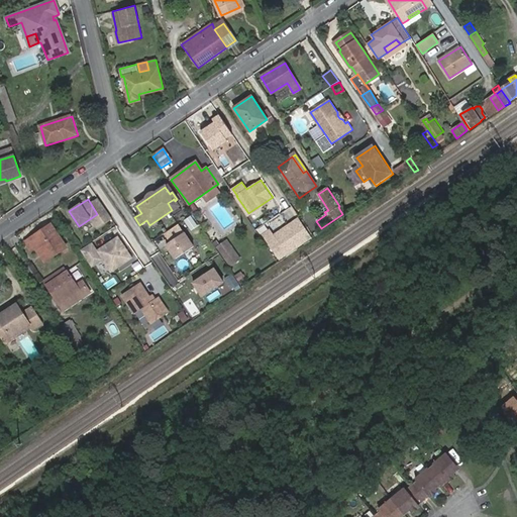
[(168,203),(172,210),(179,206),(175,201),(174,199),(168,203)]
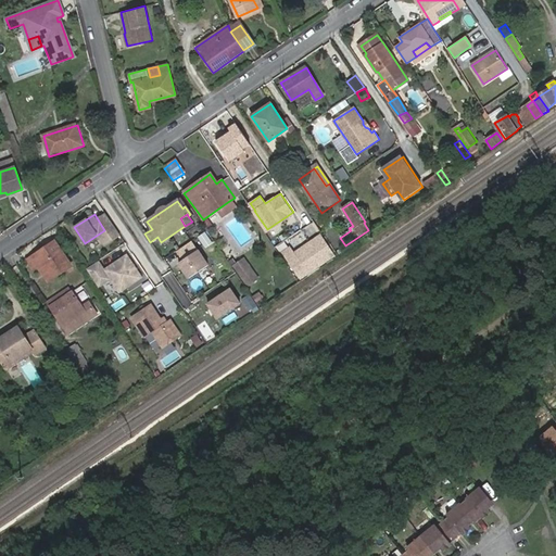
[(290,245),(280,252),(301,281),(337,257),(320,234),(293,252),(290,245)]
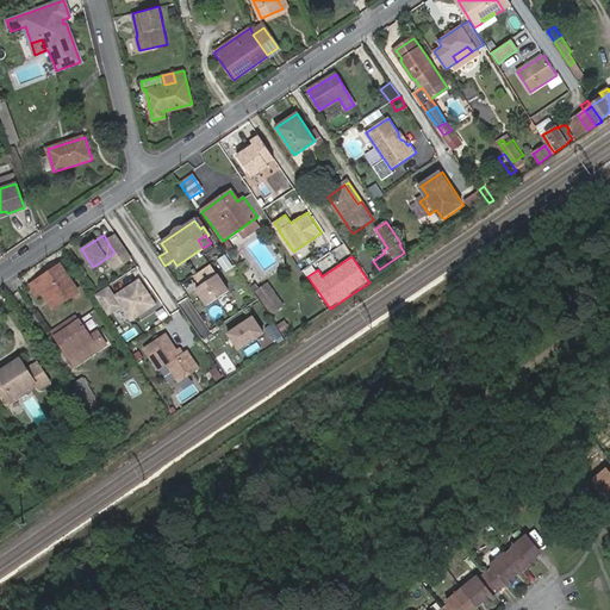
[(42,292),(47,288),(58,305),(79,292),(60,265),(30,285),(37,294),(42,292)]
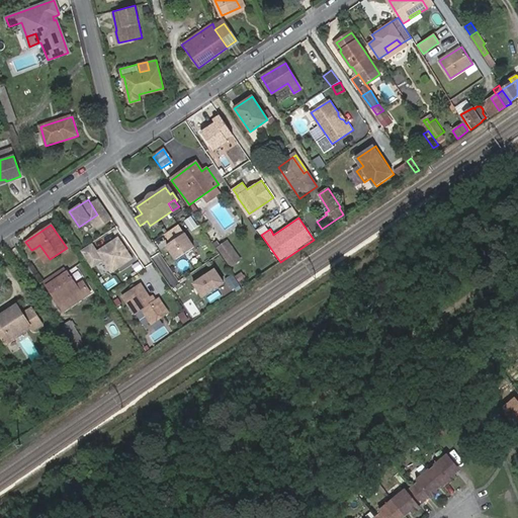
[(169,238),(182,232),(180,227),(167,233),(169,238)]
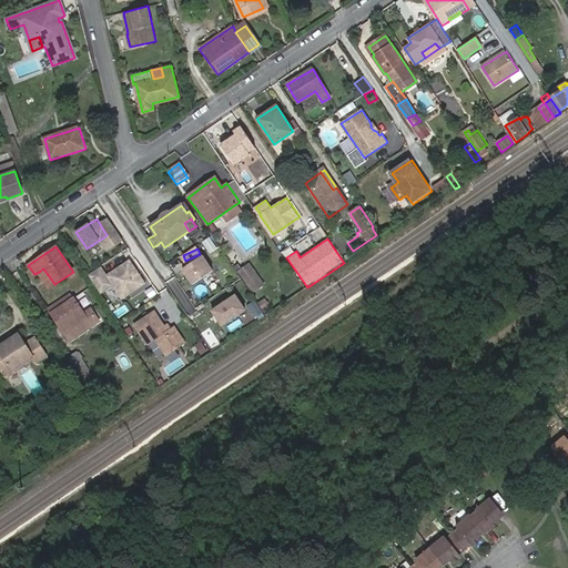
[(183,269),(193,284),(213,271),(202,255),(183,269)]
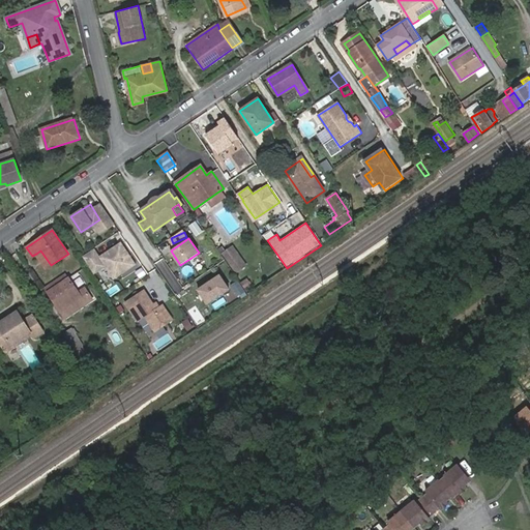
[(114,278),(136,264),(121,242),(99,257),(114,278)]
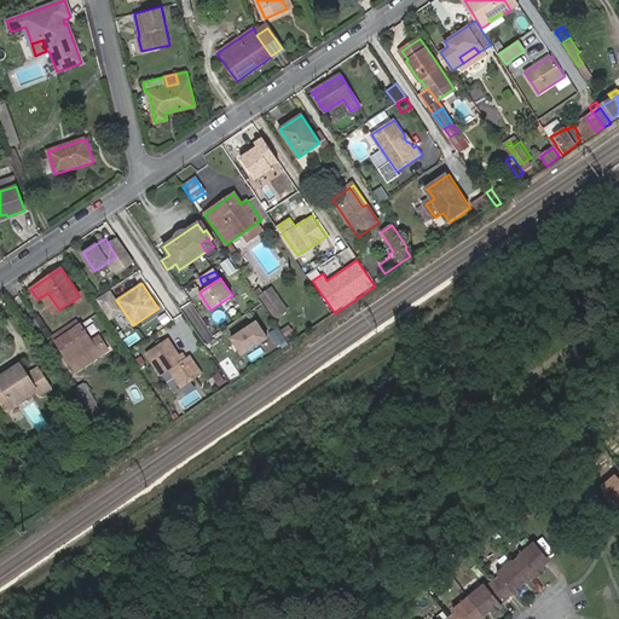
[(264,299),(267,305),(278,298),(275,291),(264,299)]
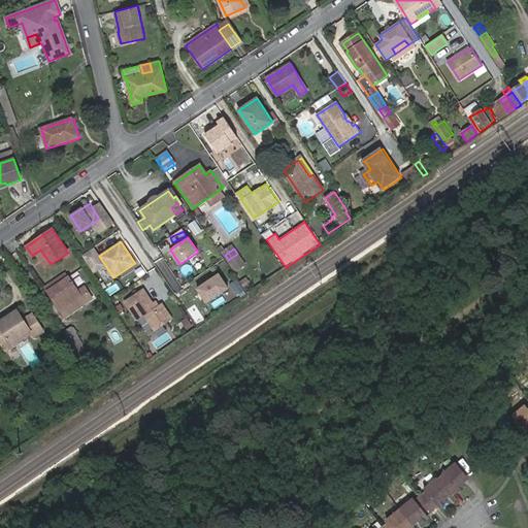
[(40,250),(36,253),(46,267),(51,264),(40,250)]
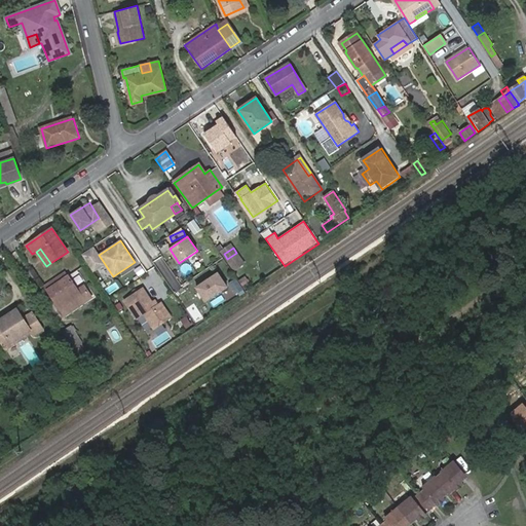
[(236,253),(227,259),(234,269),(243,263),(236,253)]
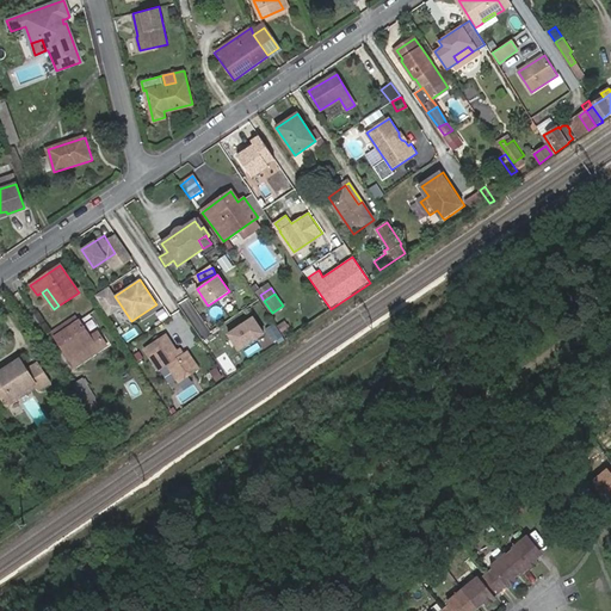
[(72,326),(79,321),(75,316),(68,321),(72,326)]
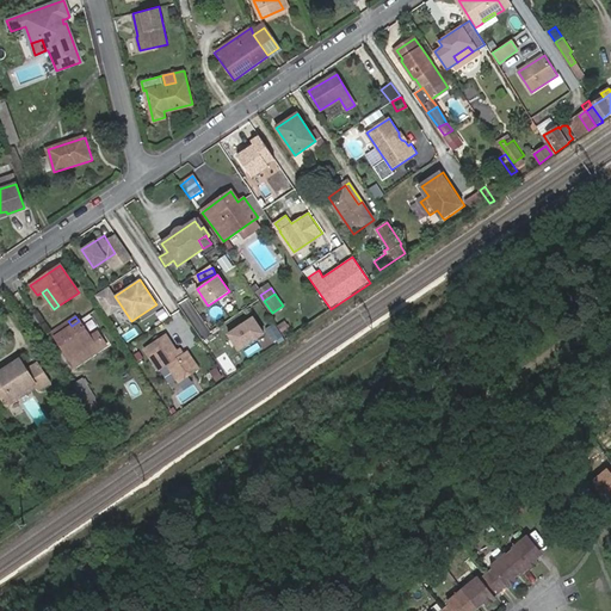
[(229,333),(240,349),(265,332),(254,316),(229,333)]
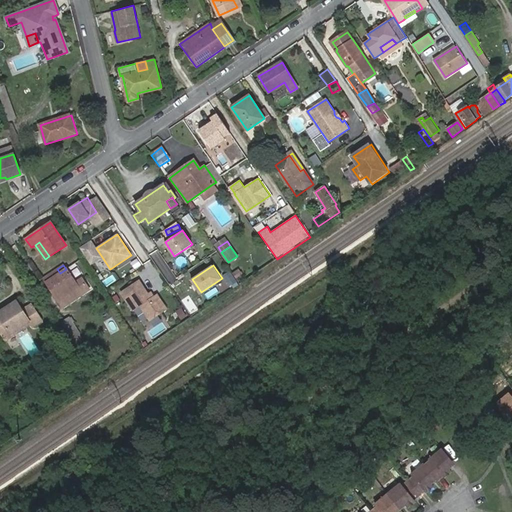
[(57,269),(39,281),(46,283),(60,273),(57,269)]
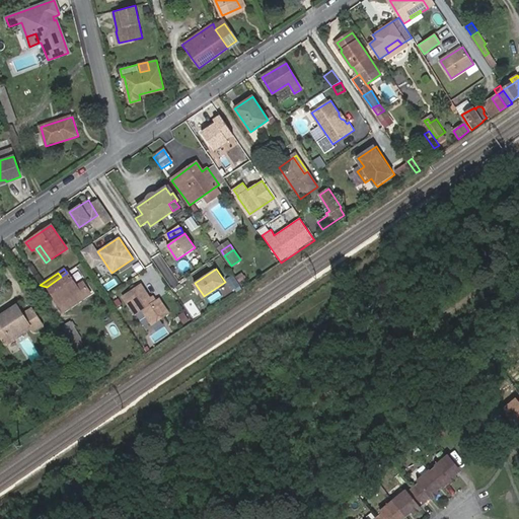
[(90,292),(83,282),(76,286),(67,273),(61,277),(47,287),(63,310),(90,292)]
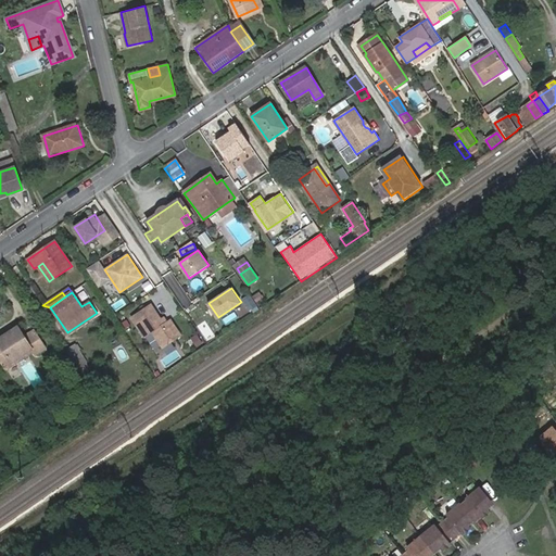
[(247,302),(254,314),(262,308),(254,297),(247,302)]
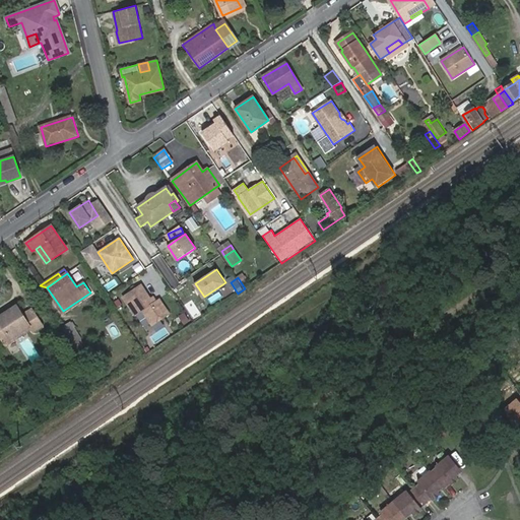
[(172,316),(161,301),(157,303),(153,302),(152,300),(150,298),(141,284),(123,297),(137,318),(144,313),(154,327),(172,316)]
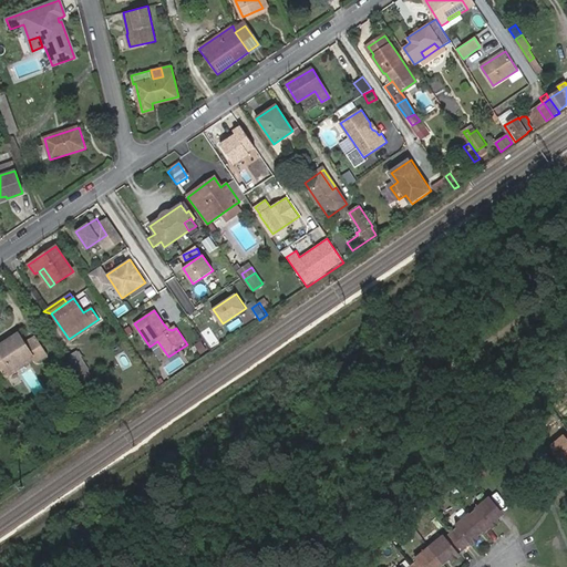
[(200,333),(214,351),(222,344),(209,327),(200,333)]
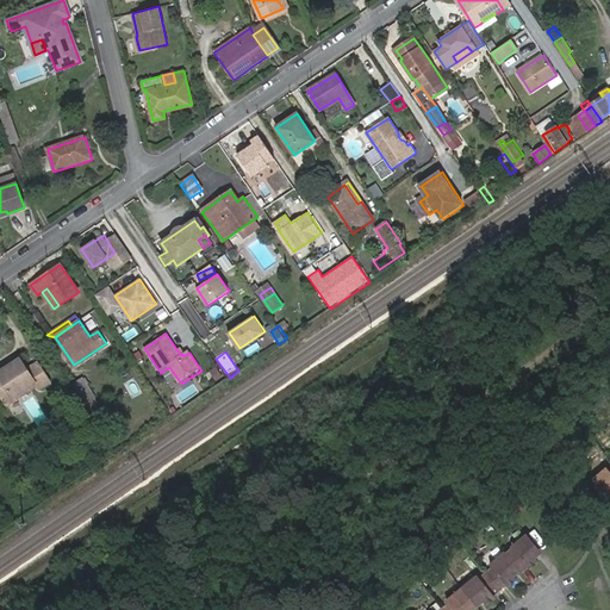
[(39,388),(50,381),(36,361),(25,368),(17,355),(0,366),(1,369),(0,369),(0,388),(4,386),(12,398),(35,384),(39,388)]
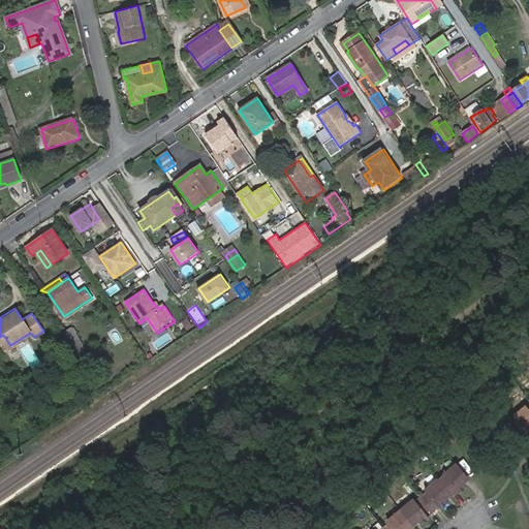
[(195,324),(187,313),(178,320),(185,331),(195,324)]
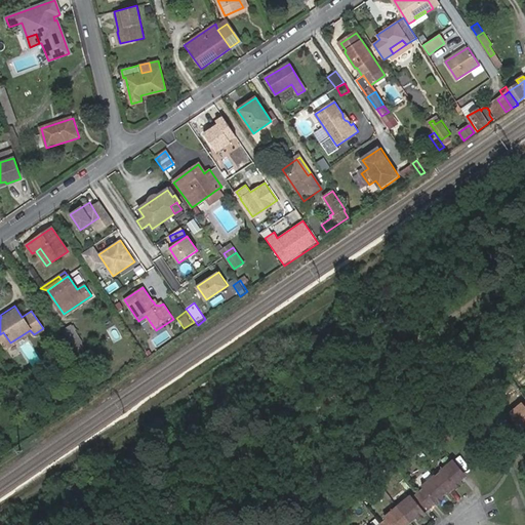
[(68,327),(80,346),(83,344),(71,325),(68,327)]
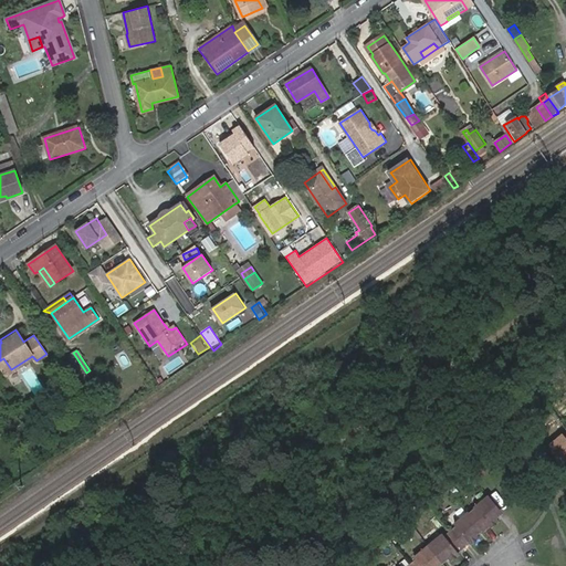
[(77,379),(86,373),(73,353),(64,358),(77,379)]
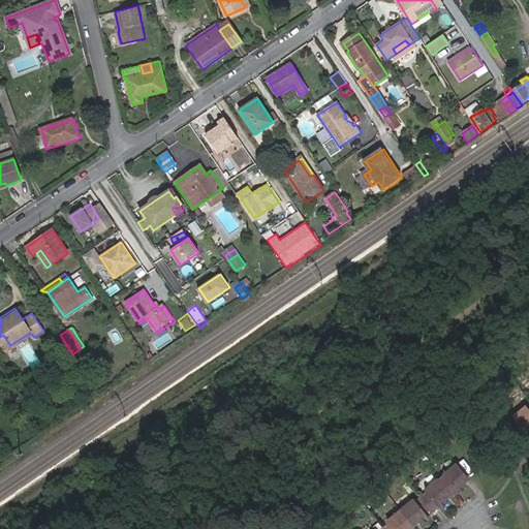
[(11,347),(10,345),(3,335),(0,337),(0,342),(6,351),(11,347)]
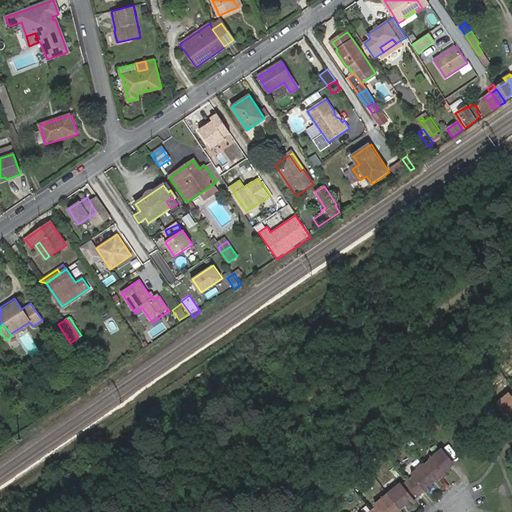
[(511,396),(510,393),(496,405),(506,417),(511,412),(511,413),(511,396)]
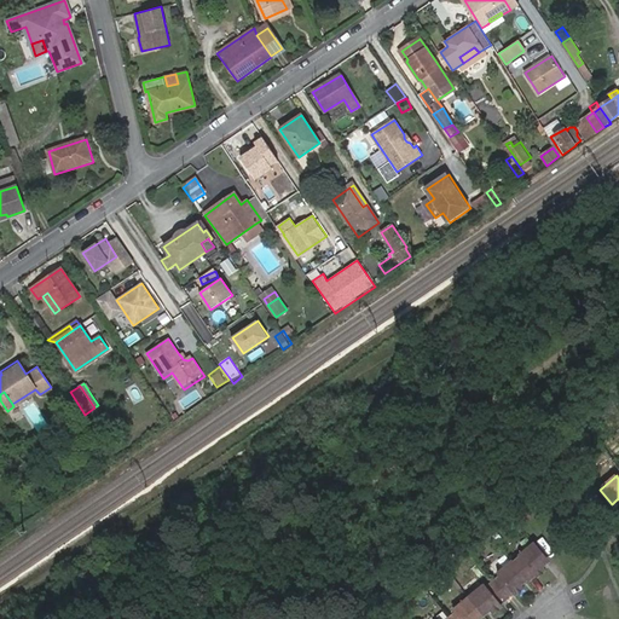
[(524,577),(526,579),(528,582),(534,576),(537,577),(545,570),(541,563),(547,559),(534,543),(518,556),(521,560),(514,565),(512,562),(496,574),(499,578),(492,583),(486,589),(484,585),(452,611),(455,614),(449,618),(474,618),(481,613),(486,608),(489,611),(492,614),(501,607),(499,606),(513,594),(514,596),(524,588),(520,584),(519,582),(524,577)]
